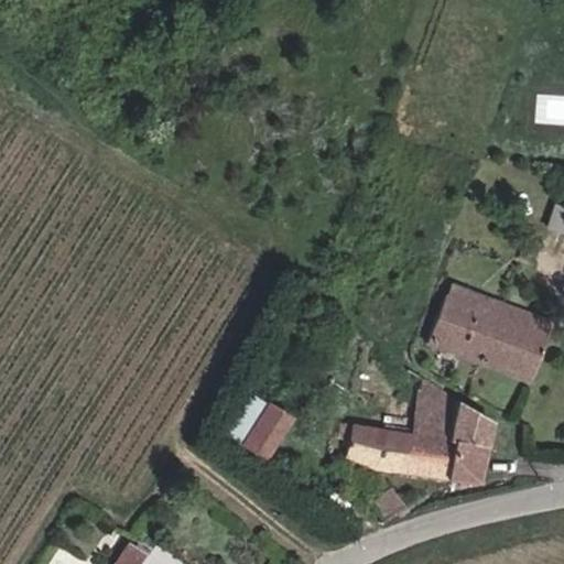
[(563,207),(555,206),(550,229),(563,232),(563,207)]
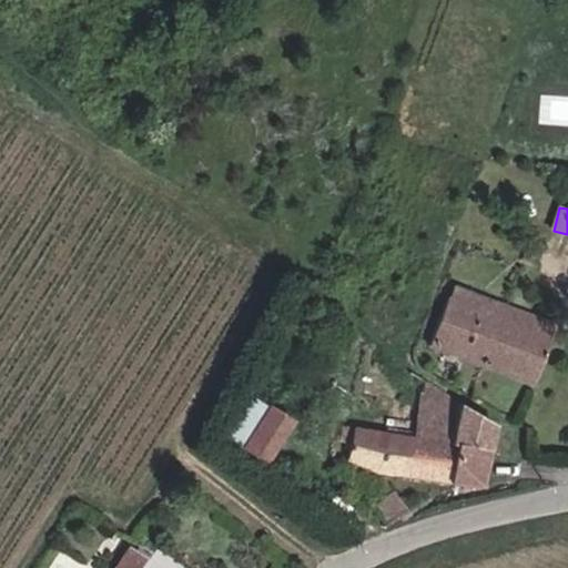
[(434,344),(483,361),(503,302),(455,284),(448,303),(442,323),(434,344)]
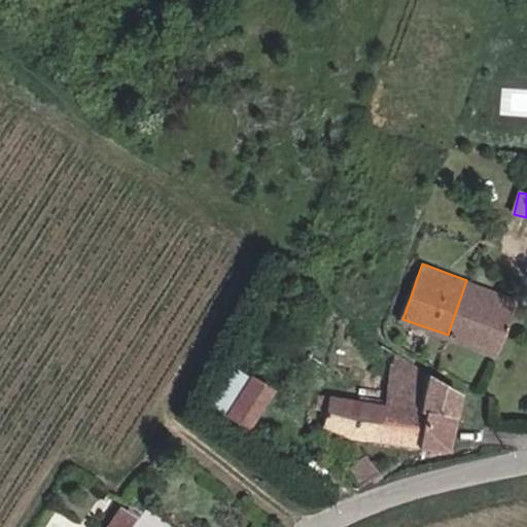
[(466,280),(448,335),(492,350),(512,295),(466,280)]
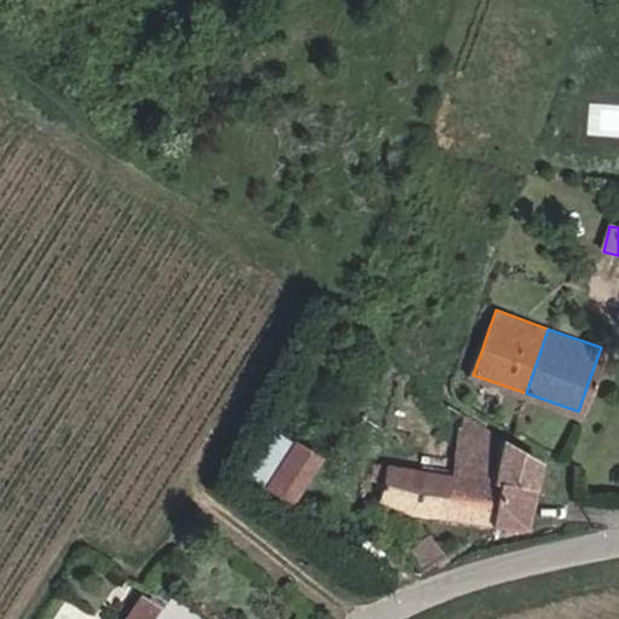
[(541,461),(503,438),(463,410),(451,455),(424,451),(420,474),(379,464),(376,481),(385,484),(383,502),(414,515),(530,530),(530,522),(537,484),(541,461)]
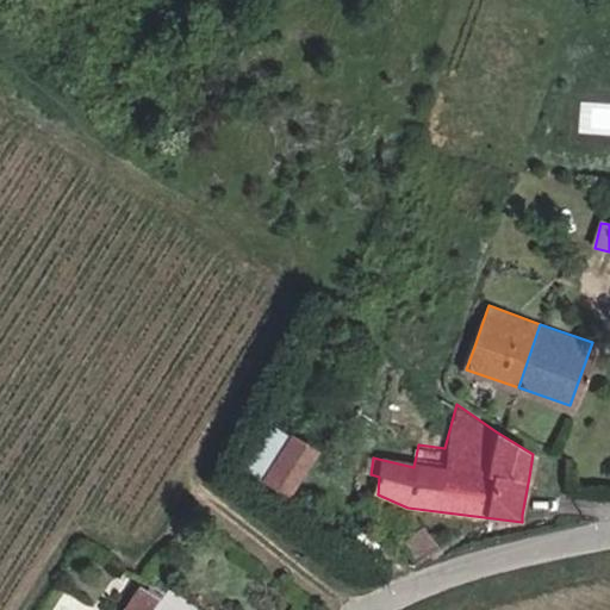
[(277,459),(288,437),(266,425),(243,466),(266,478),(277,459)]
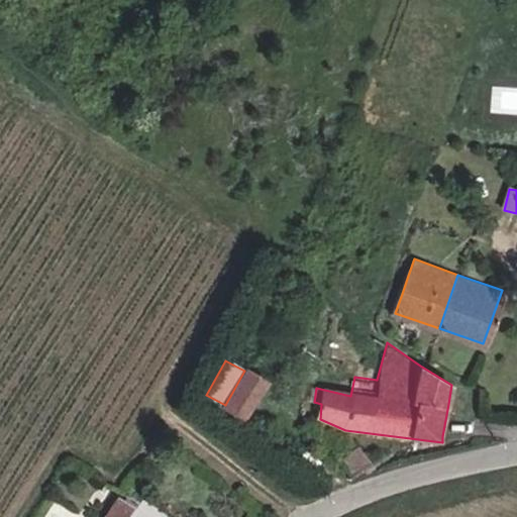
[(234,389),(252,399),(263,382),(244,371),(234,389)]
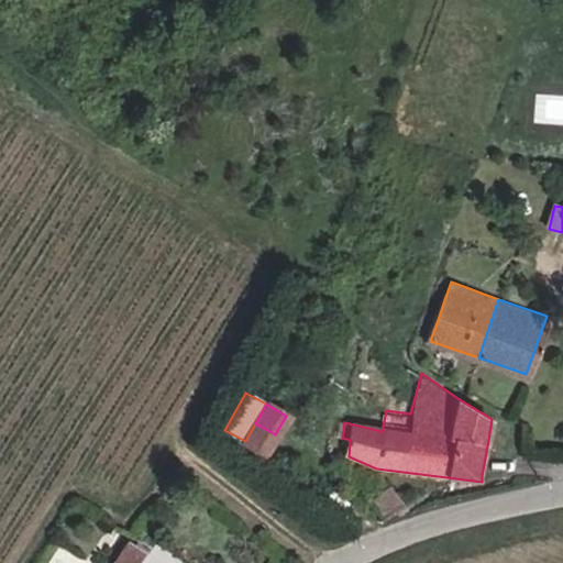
[(255,423),(245,441),(266,452),(275,434),(255,423)]
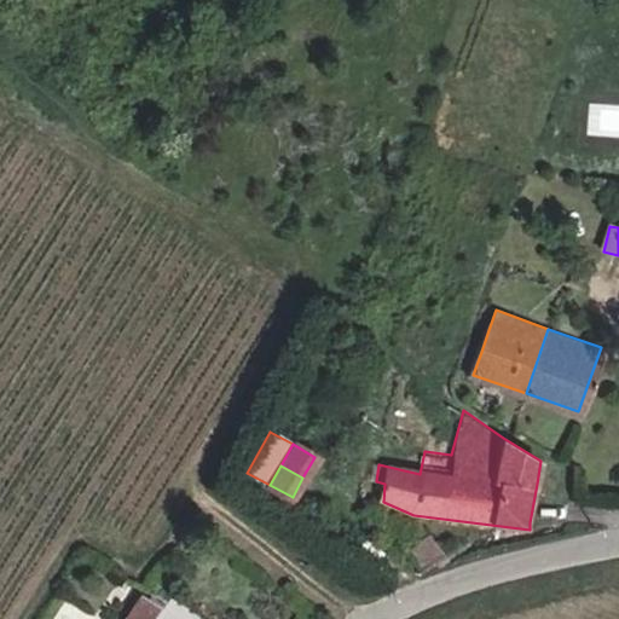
[(449,555),(437,533),(411,548),(424,570),(449,555)]
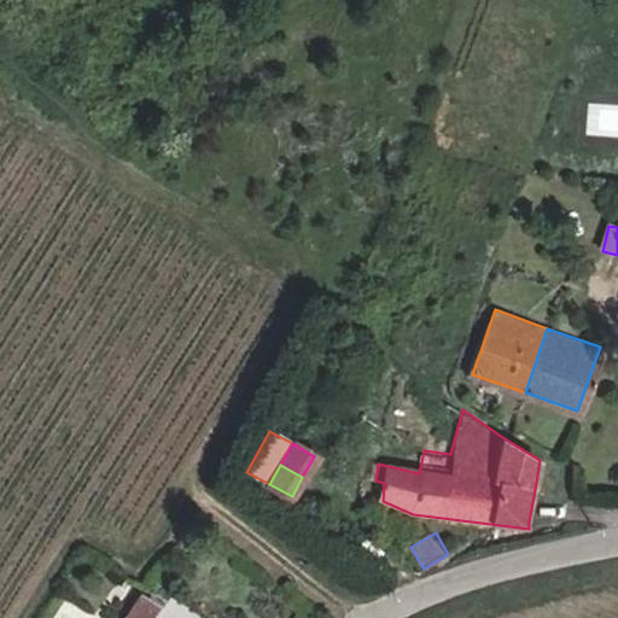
[(136,617),(156,593),(141,581),(115,617),(136,617)]
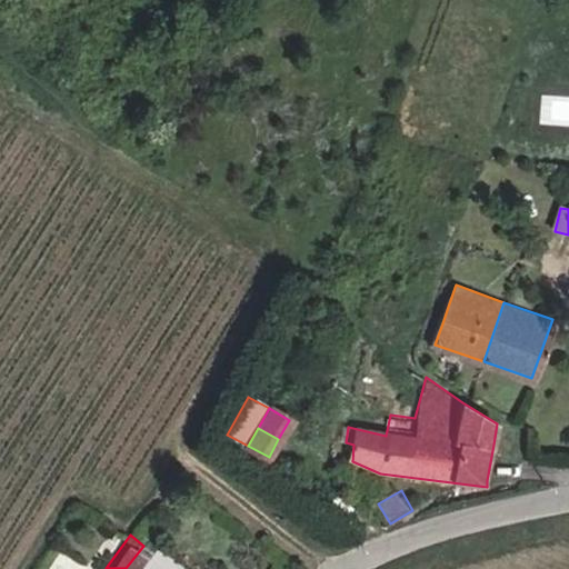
[(222,568),(217,565),(213,568),(186,568),(170,558),(161,568),(155,568),(149,565),(145,568),(222,568)]
